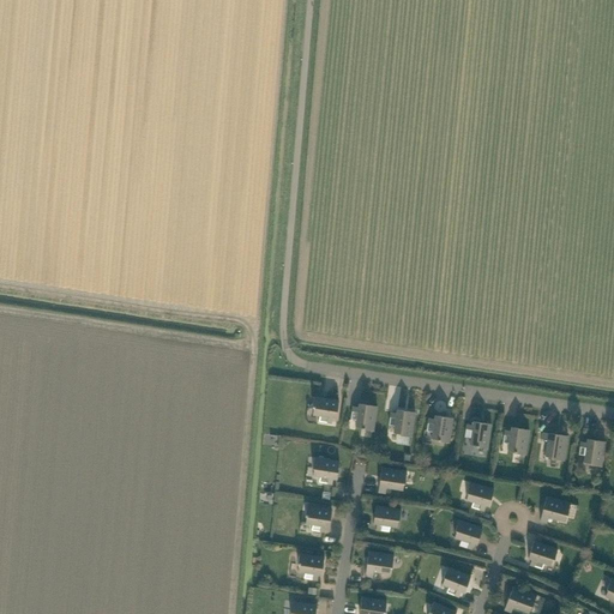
[(338,401),(318,397),(314,397),(312,408),(313,409),(312,415),(319,416),(319,421),(331,423),(332,417),(336,419),(338,401)]
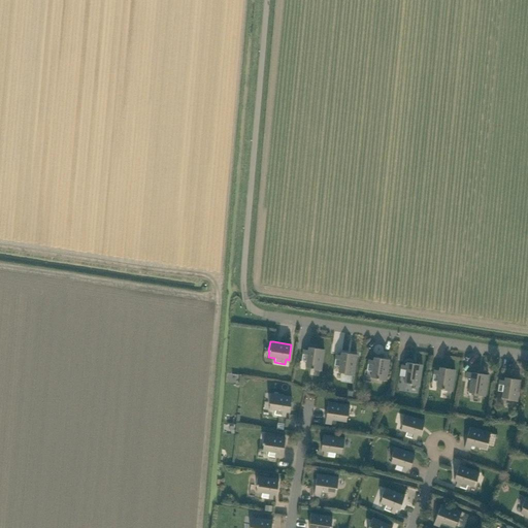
[(321,371),(324,350),(308,348),(308,350),(303,350),(301,361),(306,361),(305,367),(310,368),(310,369),(321,371)]
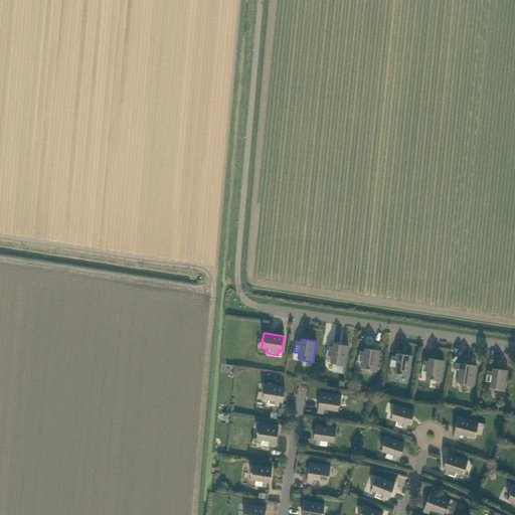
[(345,367),(348,346),(333,343),(333,346),(328,346),(326,356),(331,357),(330,363),(335,364),(335,365),(345,367)]
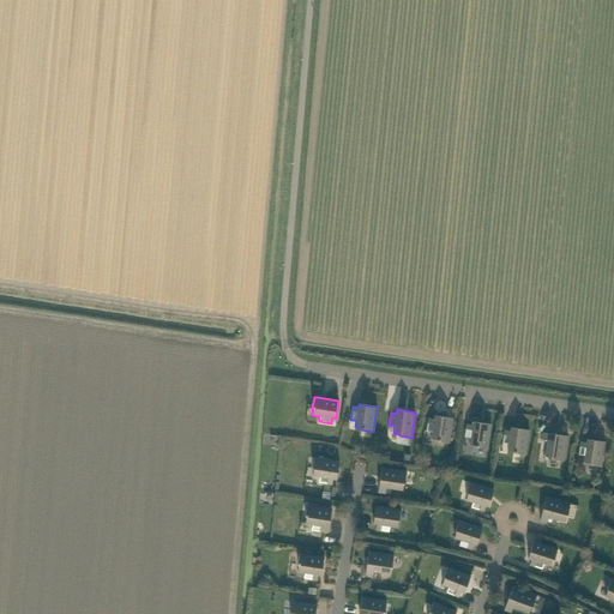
[(449,443),(452,419),(435,415),(434,419),(428,417),(427,431),(432,432),(432,439),(438,440),(438,441),(449,443)]
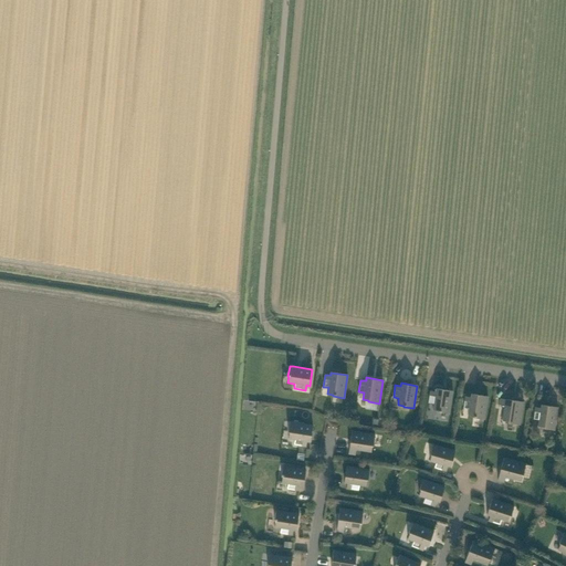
[(449,413),(452,391),(436,388),(436,391),(430,390),(428,402),(433,404),(432,410),(439,411),(438,412),(449,413)]
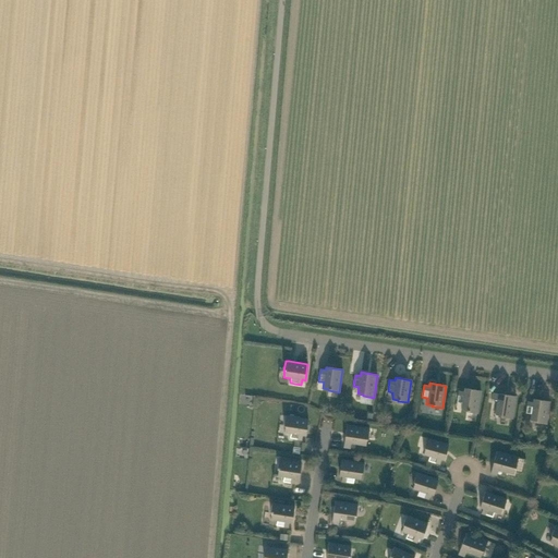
[(477,413),(481,391),(464,388),(464,391),(459,390),(457,402),(462,403),(461,410),(466,411),(466,412),(477,413)]
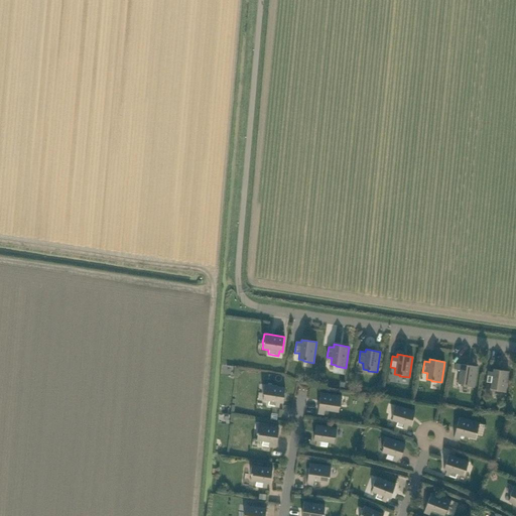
[(461,364),(456,363),(455,369),(460,370),(458,384),(464,384),(464,386),(474,387),(477,366),(461,364)]
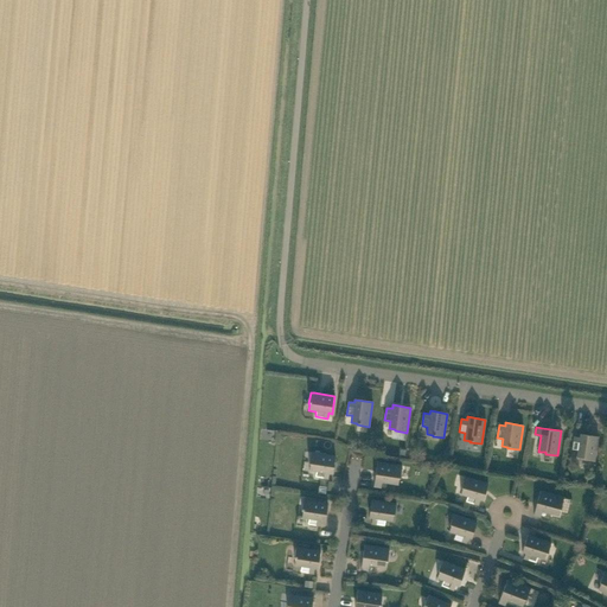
[(594,461),(598,436),(580,434),(580,438),(574,436),(572,449),(577,451),(576,458),(583,458),(582,460),(594,461)]
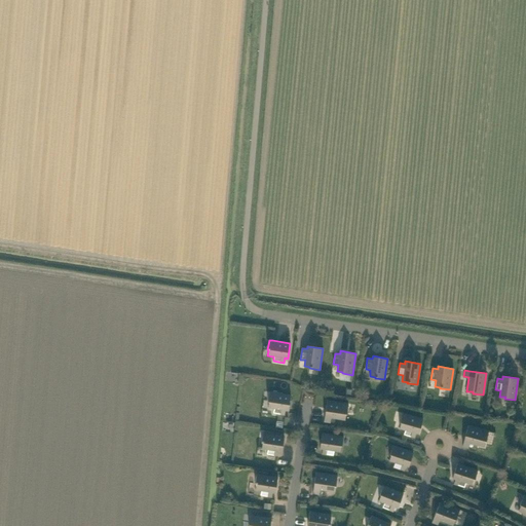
[(288,410),(291,396),(278,393),(269,391),(267,402),(269,402),(268,407),(274,408),(273,413),(285,415),(285,410),(288,410)]
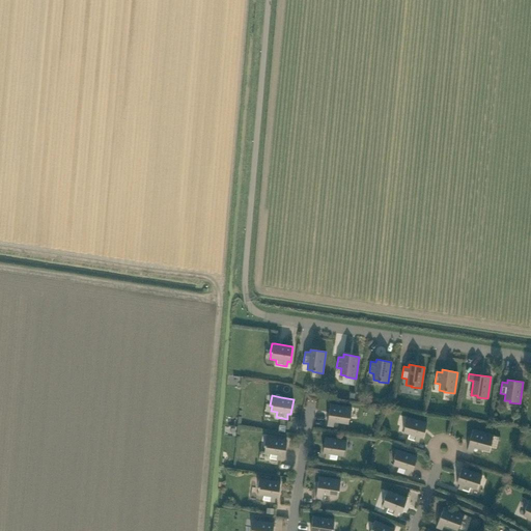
[(352,408),(340,406),(330,404),(328,421),(327,425),(333,426),(334,421),(347,424),(348,418),(350,418),(352,408)]
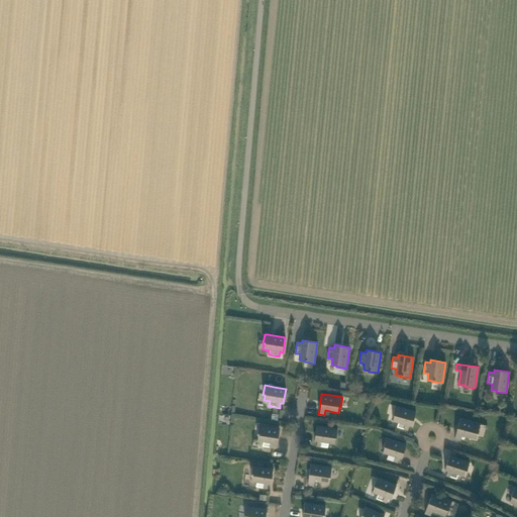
[(411,426),(415,412),(395,406),(393,415),(394,416),(392,421),(398,422),(397,427),(407,430),(409,425),(411,426)]
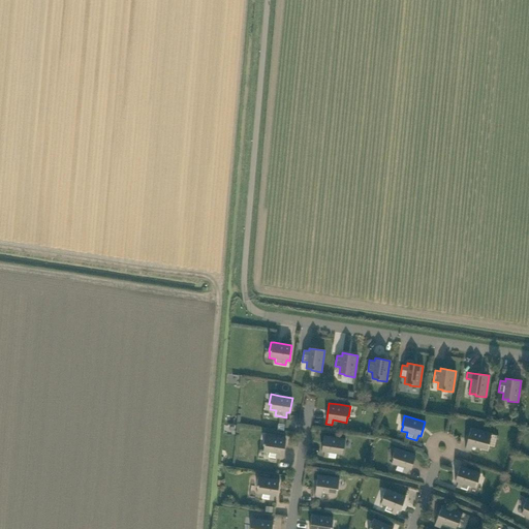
[(489,444),(491,434),(470,428),(466,444),(465,448),(471,450),(472,445),(486,449),(488,443),(489,444)]
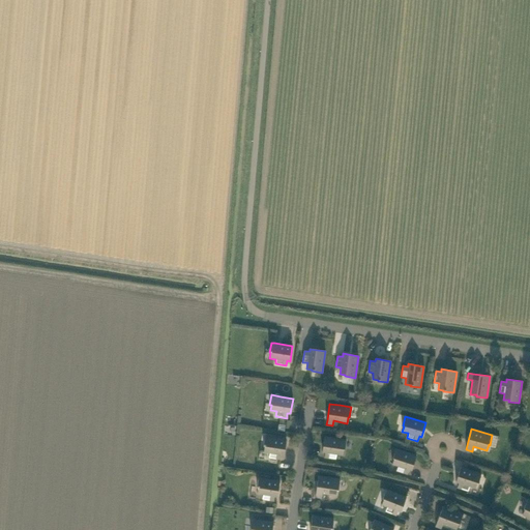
[(284,454),(286,440),(265,436),(263,446),(264,446),(264,451),(269,452),(269,458),(280,460),(281,454),(284,454)]
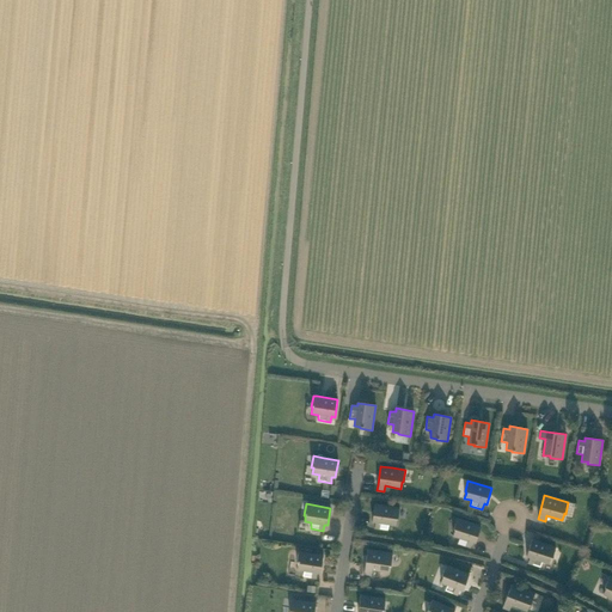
[(399,508),(392,507),(374,505),(372,521),(375,522),(374,528),(387,530),(389,525),(395,525),(396,519),(397,519),(399,508)]
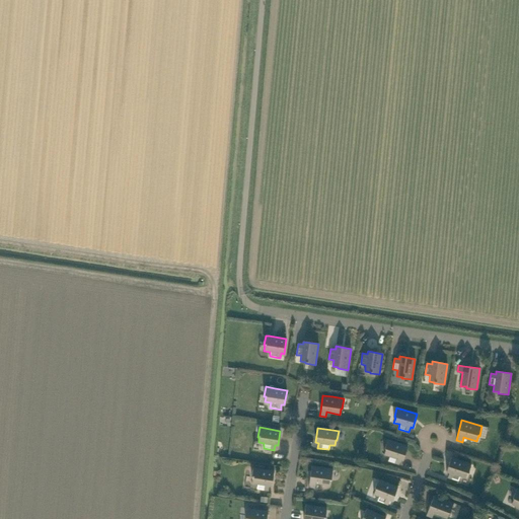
[(402,460),(408,446),(387,439),(384,449),(385,449),(384,454),(389,456),(388,461),(398,464),(400,459),(402,460)]
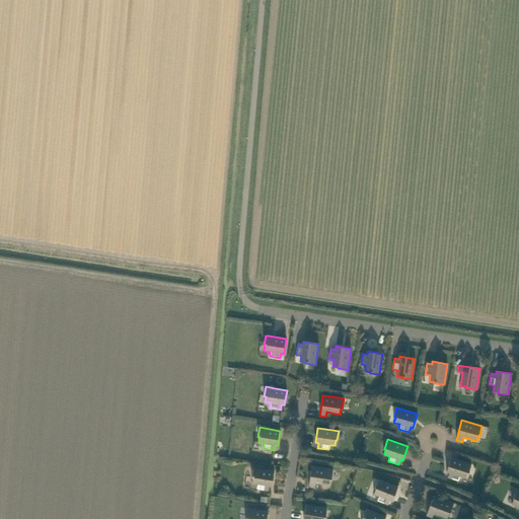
[(468,473),(471,464),(451,457),(446,471),(449,472),(447,477),(458,480),(459,476),(465,477),(466,472),(468,473)]
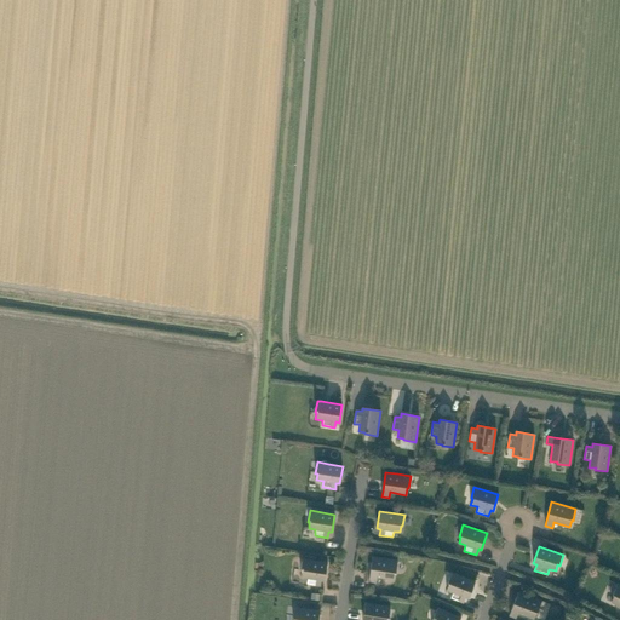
[(397,561),(372,557),(369,575),(368,581),(375,583),(377,577),(392,579),(394,573),(396,573),(397,561)]
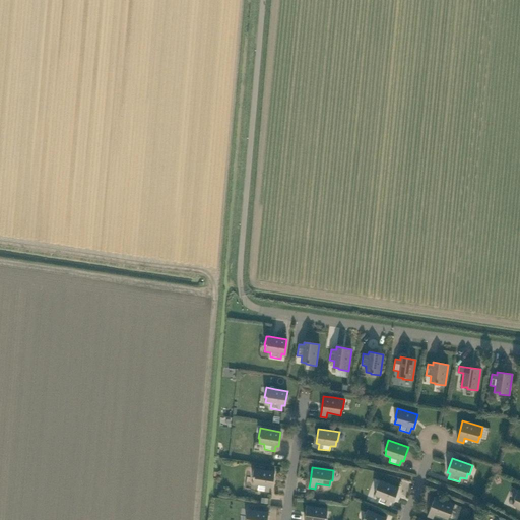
[(272,488),(274,472),(253,469),(252,478),(253,478),(252,483),(258,484),(257,490),(268,492),(269,486),(272,488)]
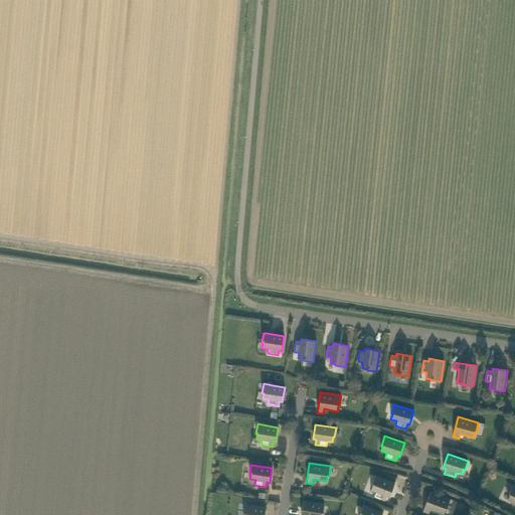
[(389,497),(394,483),(375,476),(371,485),(372,485),(370,490),(376,492),(374,497),(384,501),(386,496),(389,497)]
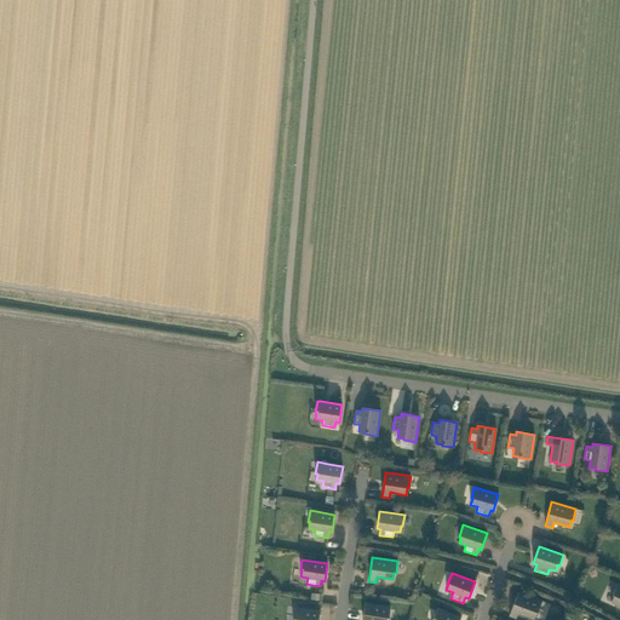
[(537,613),(541,601),(518,592),(511,610),(509,616),(516,619),(517,613),(533,619),(535,613),(537,613)]
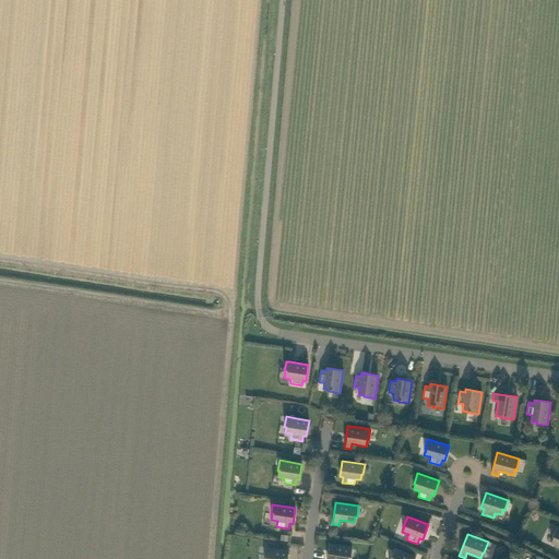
[(351,558),(352,547),(329,544),(326,558),(348,558),(348,557),(351,558)]
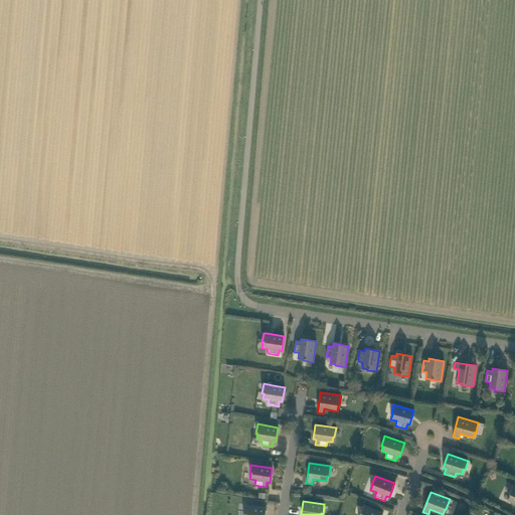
[(264,514),(266,508),(244,505),(243,514),(244,514),(243,514),(264,514)]
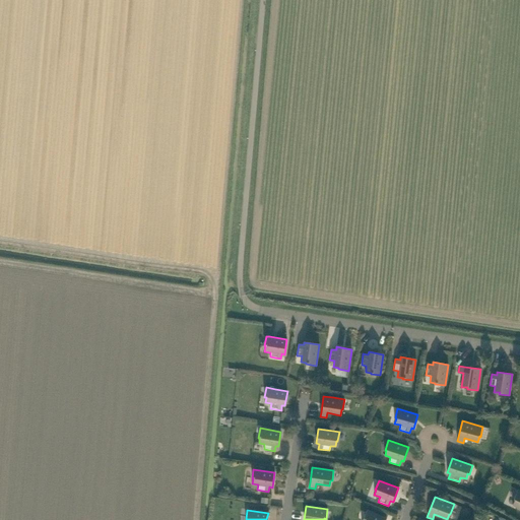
[(385,519),(386,518),(383,516),(367,510),(363,519),(364,519),(363,519),(385,519)]
